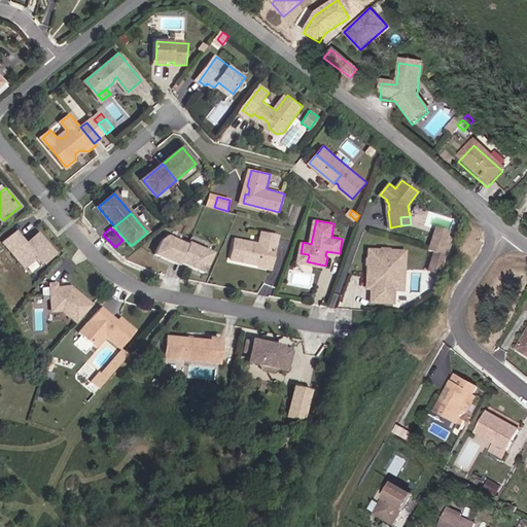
[(58,253),(39,232),(28,242),(18,230),(5,240),(27,266),(38,255),(45,264),(58,253)]
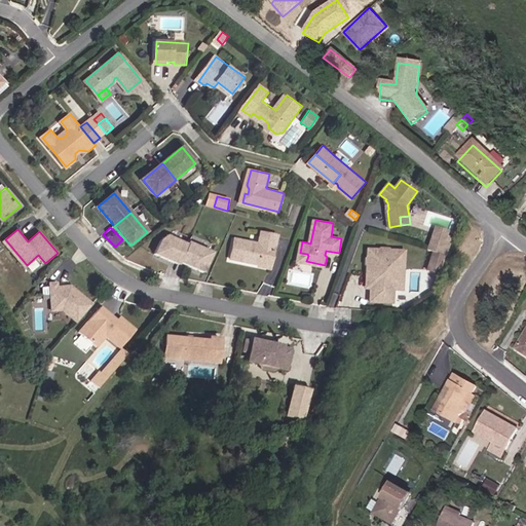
[(442,253),(447,235),(434,231),(429,249),(436,251),(442,253)]
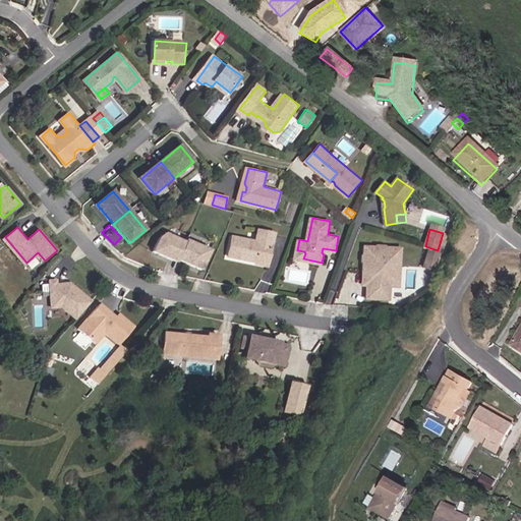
[(272,257),(274,249),(271,248),(272,245),(275,245),(277,233),(261,230),(258,242),(235,237),(231,255),(242,258),(243,256),(247,257),(248,259),(259,262),(261,255),(272,257)]
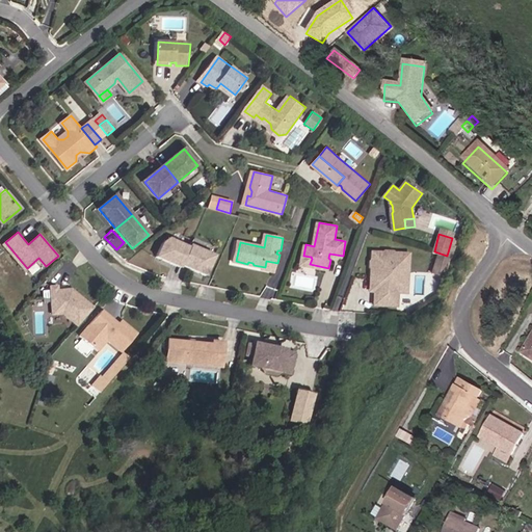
[(184,265),(191,247),(170,238),(165,243),(159,257),(183,267),(184,265)]
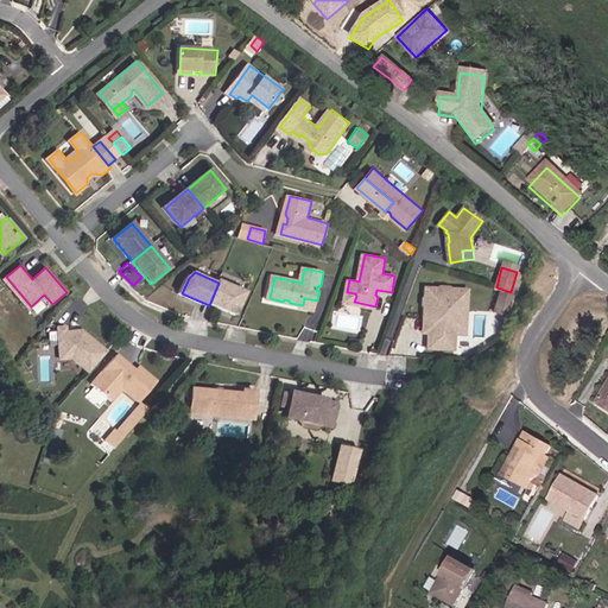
[(236,315),(247,292),(220,280),(219,283),(210,303),(236,315)]
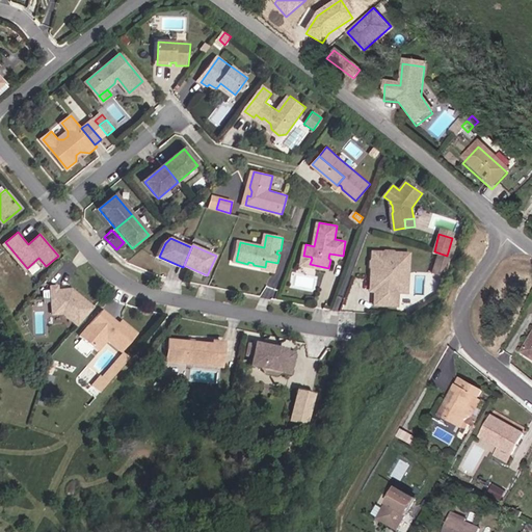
[(400,269),(400,251),(389,251),(388,249),(379,249),(378,250),(367,250),(367,259),(366,260),(366,265),(367,267),(367,275),(372,275),(372,281),(370,281),(370,289),(371,289),(371,302),(394,303),(394,290),(395,290),(395,273),(400,269)]
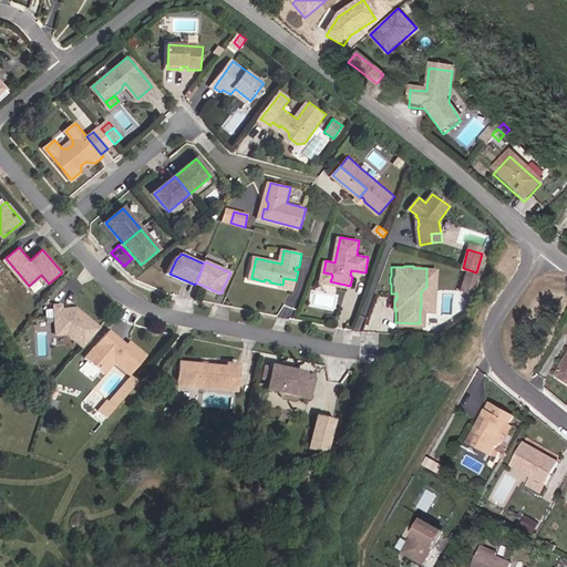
[(430,309),(431,268),(426,268),(426,287),(421,291),(421,309),(430,309)]
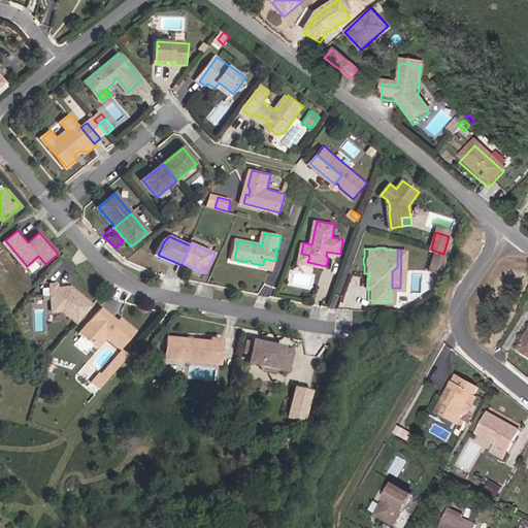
[(307,262),(309,257),(308,255),(301,254),(300,261),(307,262)]
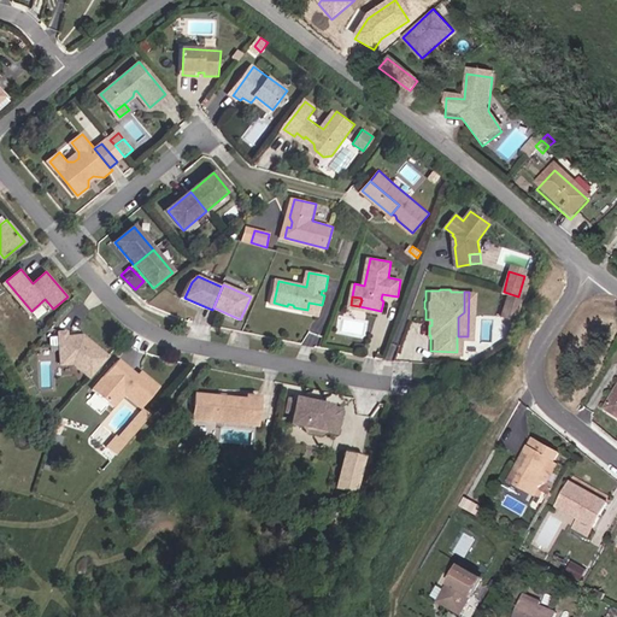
[(321,312),(322,305),(309,303),(307,310),(321,312)]
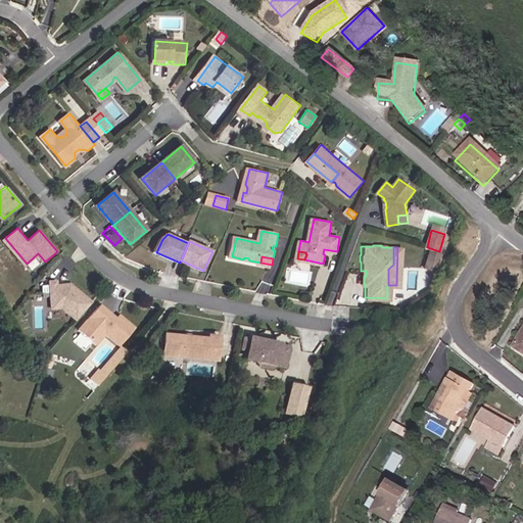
[(94,304),(73,285),(70,287),(67,287),(67,285),(60,286),(59,282),(53,282),(54,310),(64,308),(79,321),(94,304)]
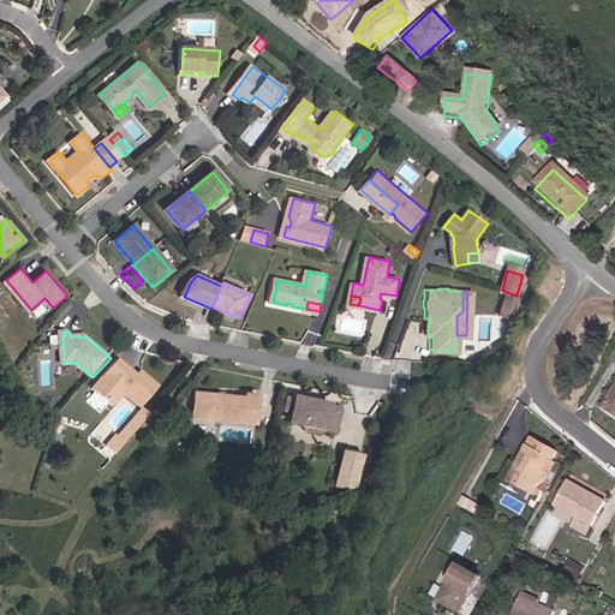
[(160,388),(142,372),(139,376),(120,360),(95,389),(115,407),(126,394),(142,408),(143,407),(160,388)]
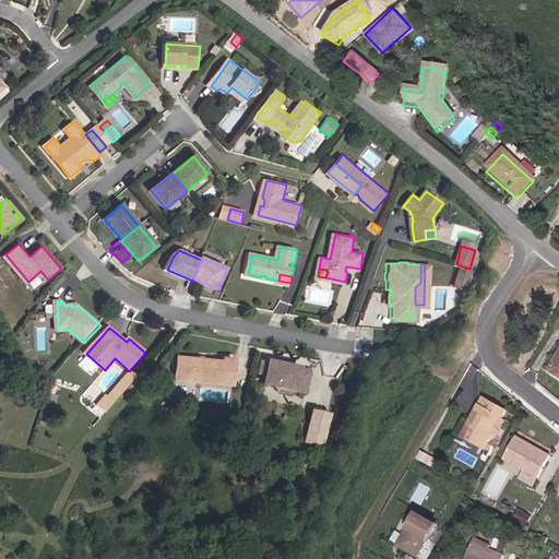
[(558,348),(557,347),(543,368),(558,379),(558,348)]
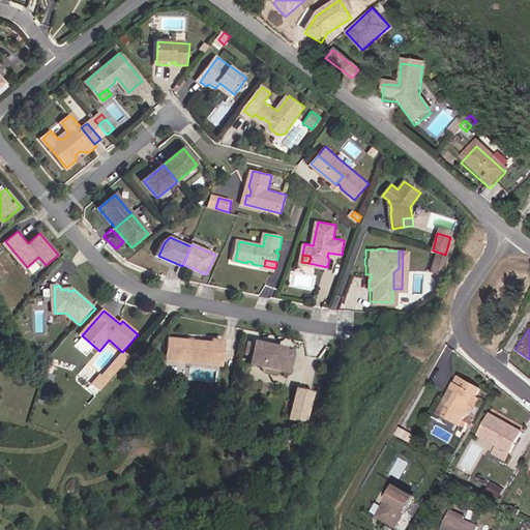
[(219,366),(223,343),(212,342),(211,345),(168,341),(166,360),(184,361),(213,365),(218,366),(219,366)]
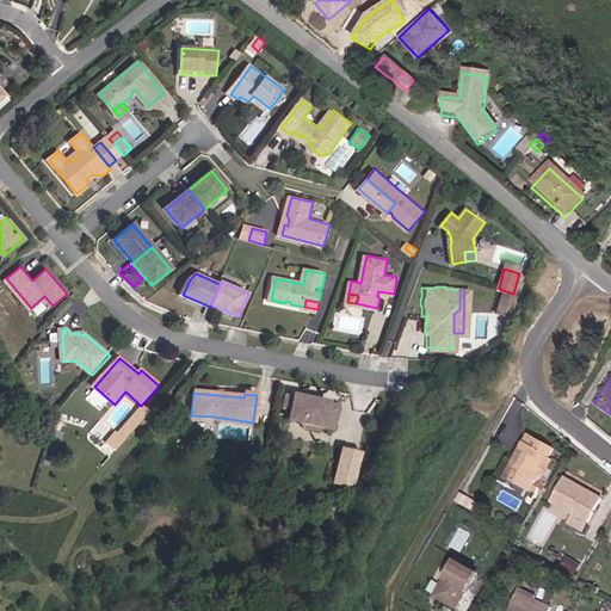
[(334,431),(339,408),(329,406),(329,403),(295,396),(294,399),(288,397),(285,408),(291,411),(290,421),(303,424),(306,429),(319,431),(323,429),(334,431)]
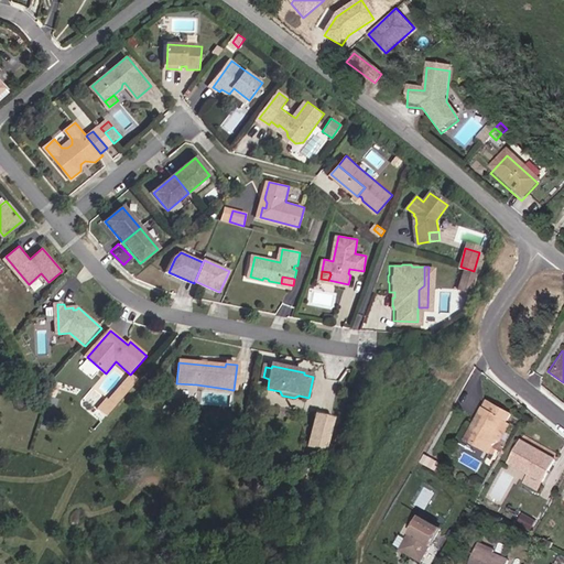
[(108,415),(139,380),(131,373),(130,375),(100,409),(108,415)]
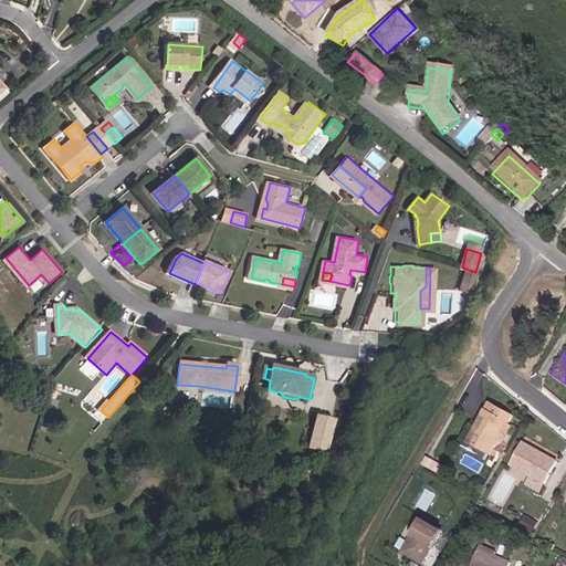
[(475,433),(468,447),(485,457),(494,443),(496,446),(507,427),(504,426),(507,419),(485,406),(471,430),(475,433)]
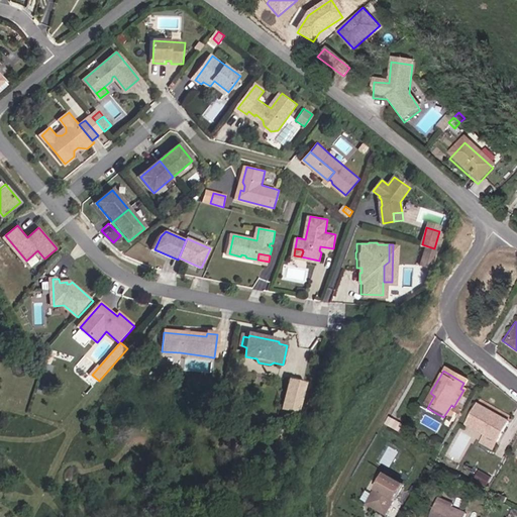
[(309,382),(291,378),(282,411),(300,416),(309,382)]
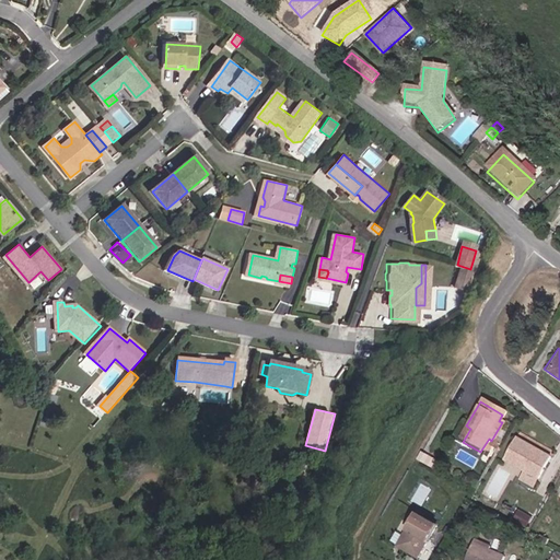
[(458,439),(463,442),(470,429),(466,426),(458,439)]
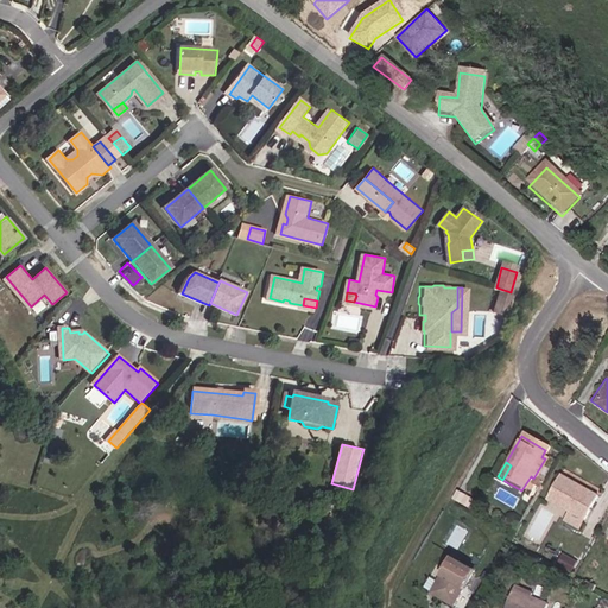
[(556,477),(545,500),(582,520),(594,496),(556,477)]
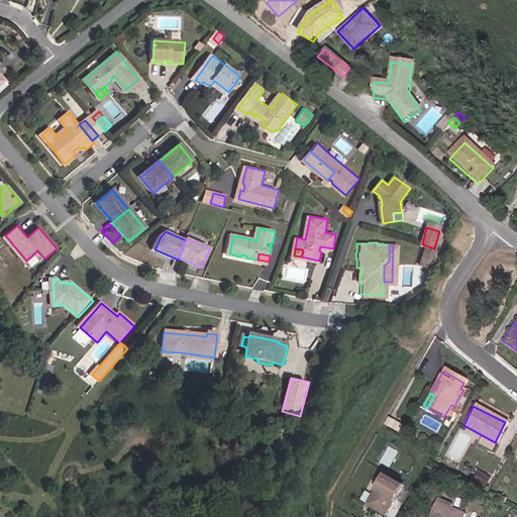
[(400,427),(386,419),(382,426),(396,434),(400,427)]
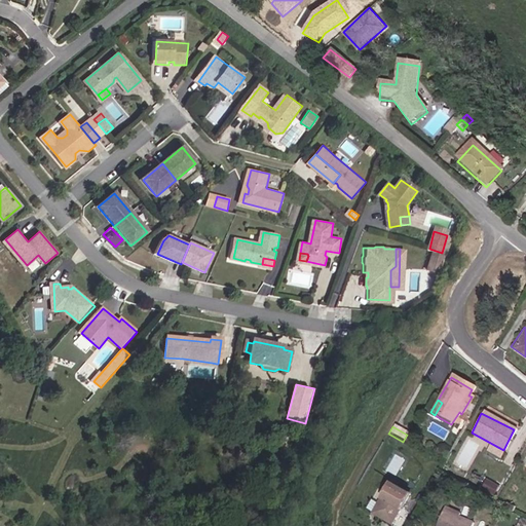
[(389,523),(407,494),(388,484),(371,513),(389,523)]
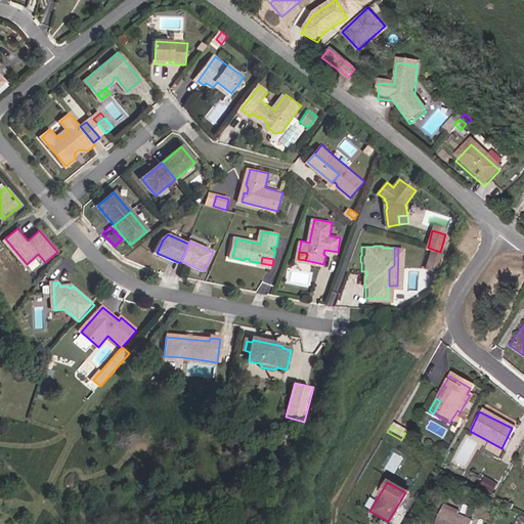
[(489,495),(493,488),(484,483),(480,490),(489,495)]
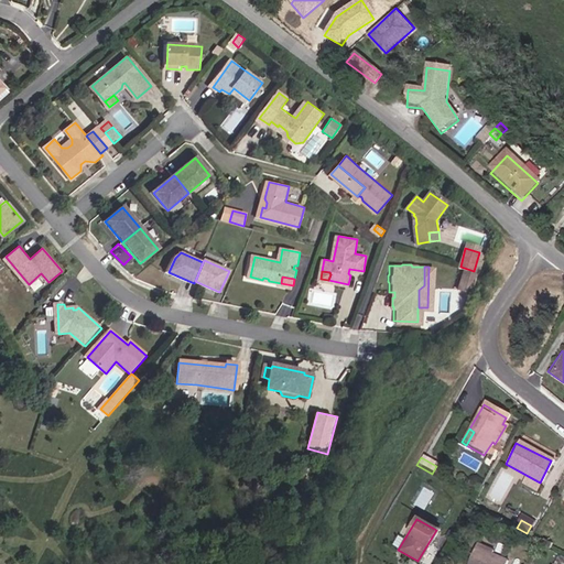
[(495,553),(496,550),(481,543),(472,563),(507,563),(509,560),(495,553)]
